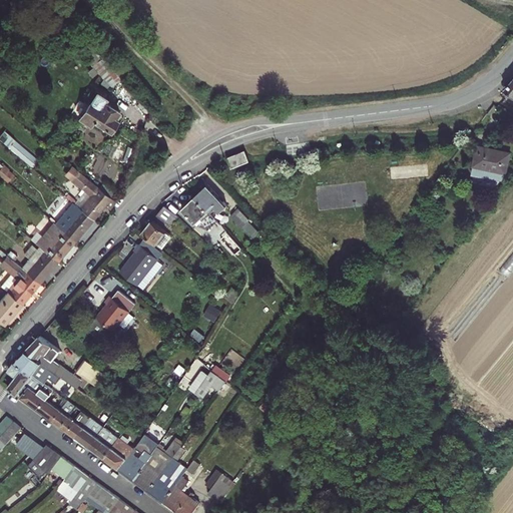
[(125,73),(115,62),(102,74),(111,86),(125,73)]
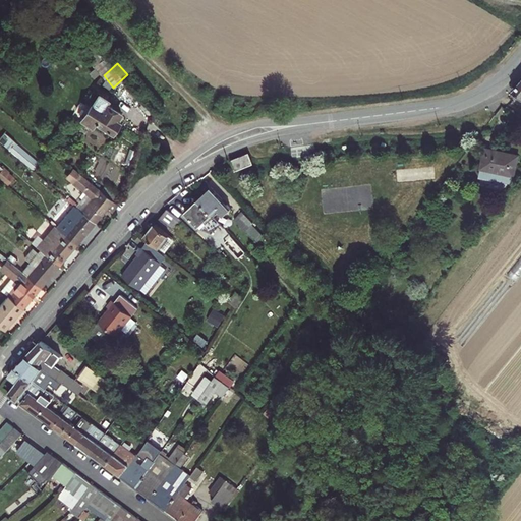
[(109,99),(95,90),(87,101),(92,105),(80,121),(84,123),(87,122),(92,126),(96,120),(112,130),(118,121),(116,119),(121,111),(107,102),(109,99)]
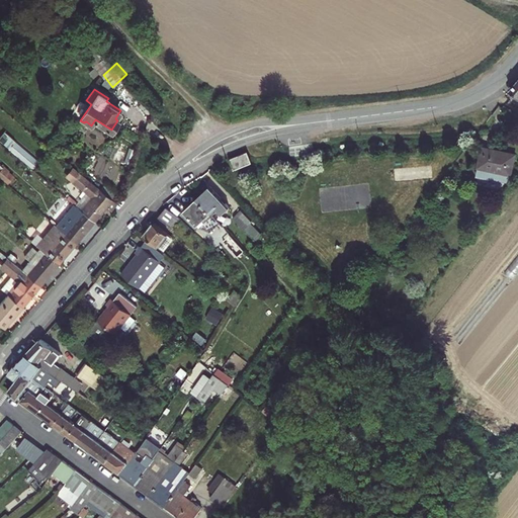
[(4,135),(0,140),(0,143),(33,168),(39,160),(4,135)]
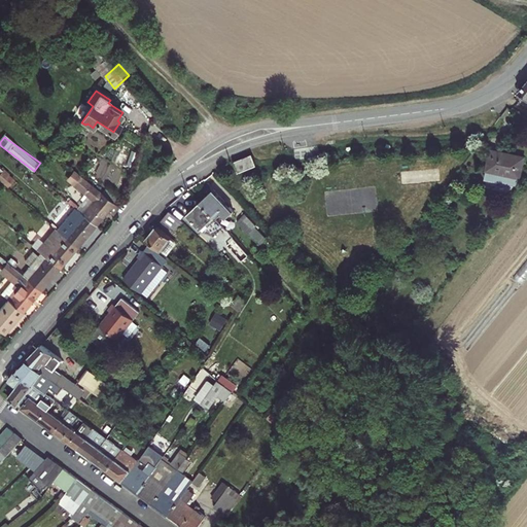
[(526,170),(526,159),(525,160),(526,147),(526,146),(503,145),(502,159),(497,159),(495,177),(511,179),(511,177),(523,178),(524,170),(526,170)]
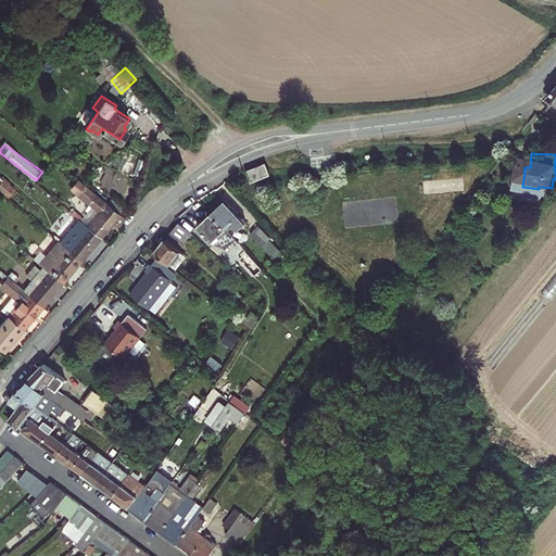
[(270,176),(266,162),(249,169),(253,181),(270,176)]
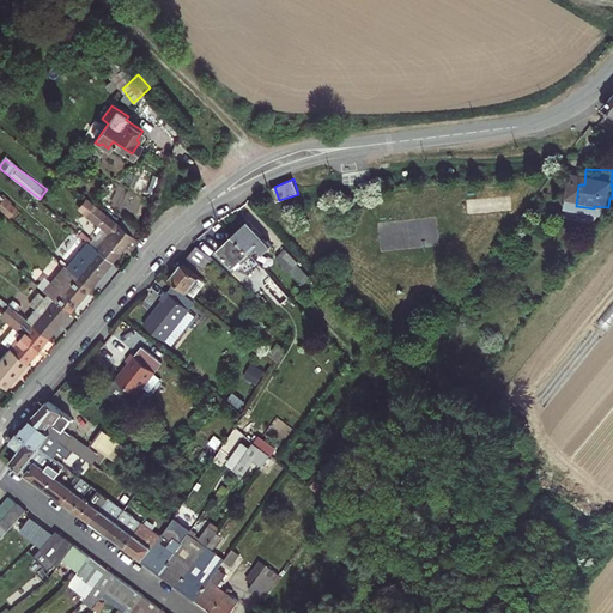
[(138,240),(132,235),(93,204),(86,213),(110,232),(97,248),(111,260),(126,242),(131,247),(138,240)]
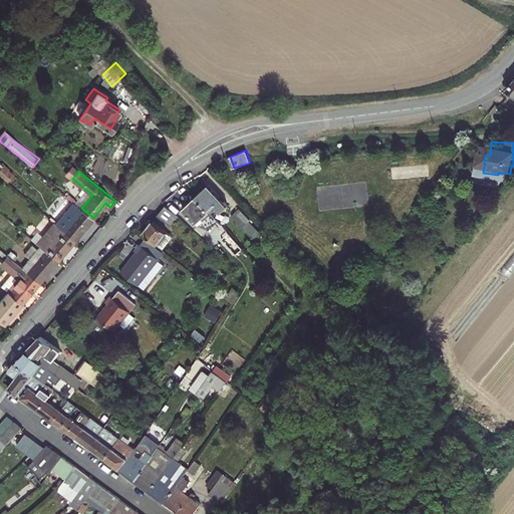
[(195,196),(211,213),(223,201),(207,184),(195,196)]
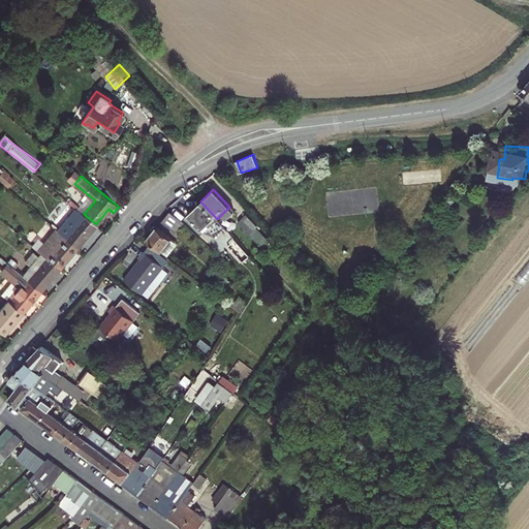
[(205,231),(217,219),(200,201),(188,215),(205,231)]
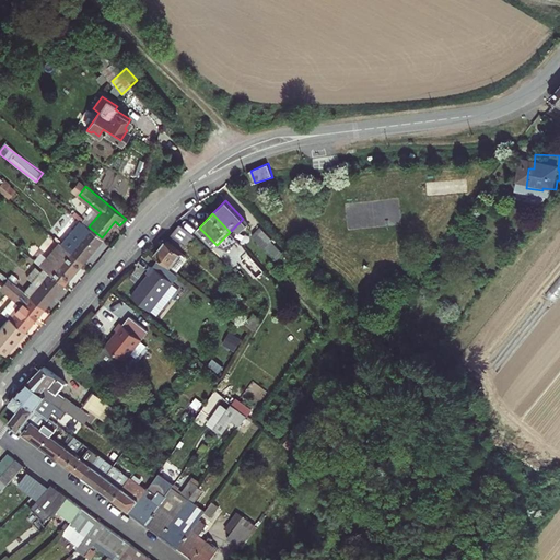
[(60,243),(82,260),(102,237),(89,226),(80,219),(60,243)]
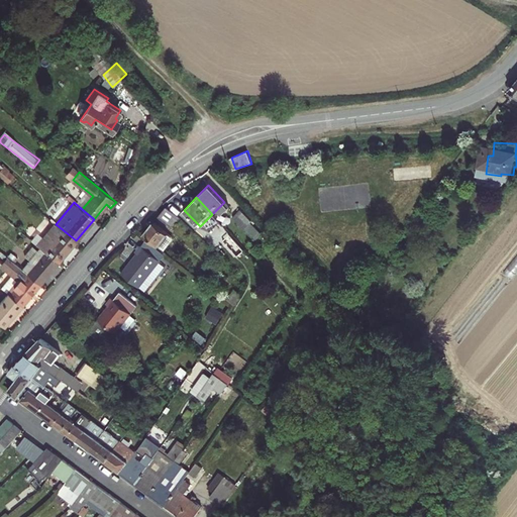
[(172,224),(180,215),(169,205),(161,214),(172,224)]
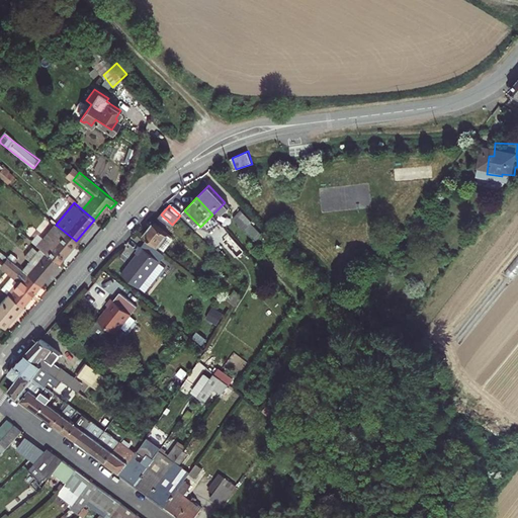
[(248,218),(236,205),(227,214),(239,228),(241,226),(253,238),(257,234),(245,221),(248,218)]
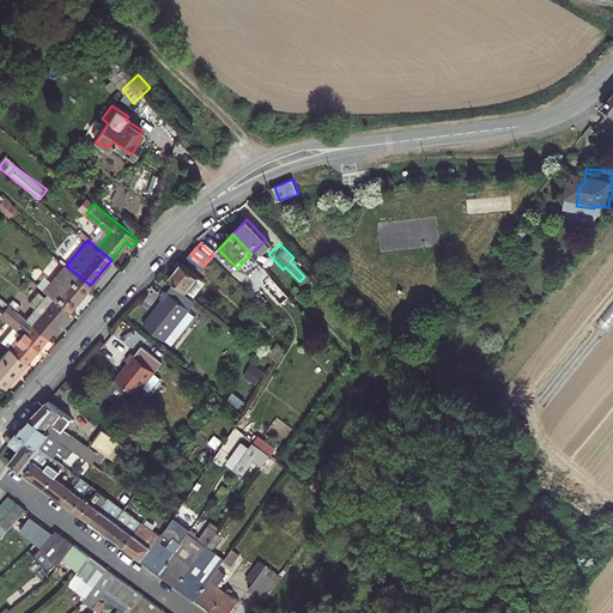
[(184,262),(173,278),(188,291),(199,275),(184,262)]
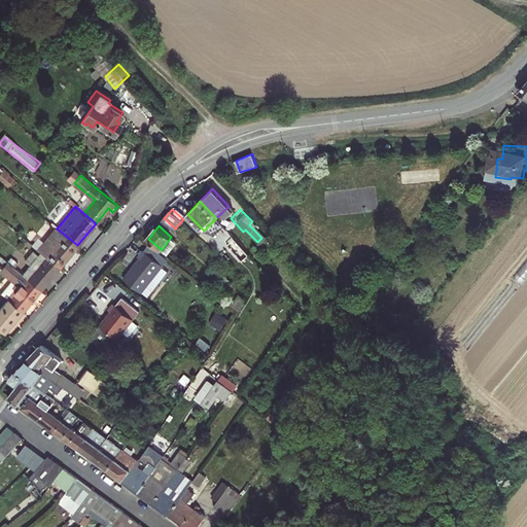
[(77,245),(57,229),(55,226),(37,248),(43,253),(60,267),(77,245)]
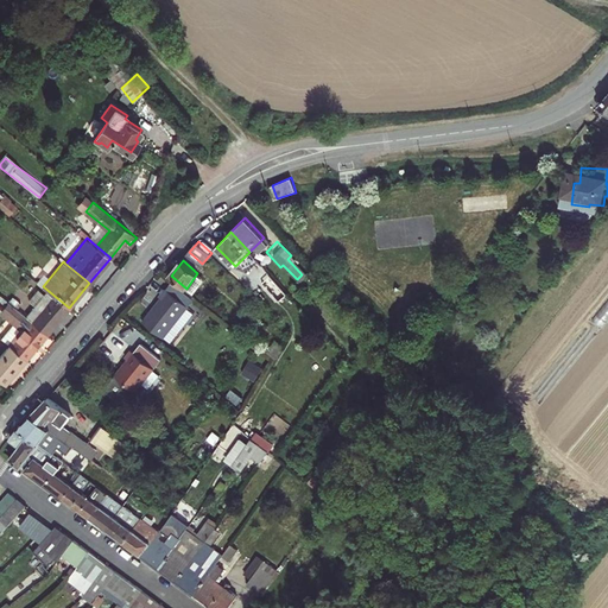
[(283,286),(266,270),(260,277),(277,293),(283,286)]
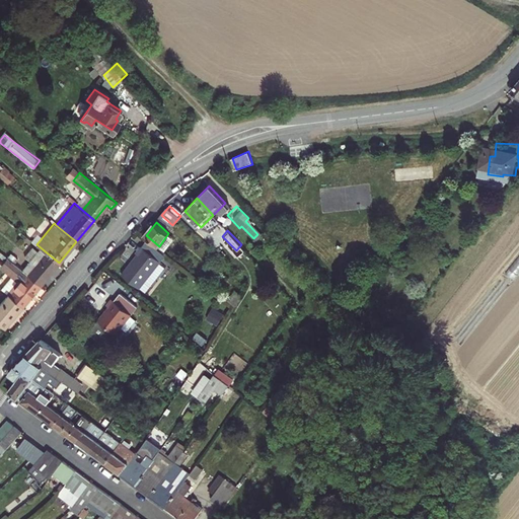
[(143,247),(141,246),(135,252),(137,255),(124,272),(140,287),(151,274),(156,279),(166,268),(160,263),(166,254),(149,240),(143,247)]
